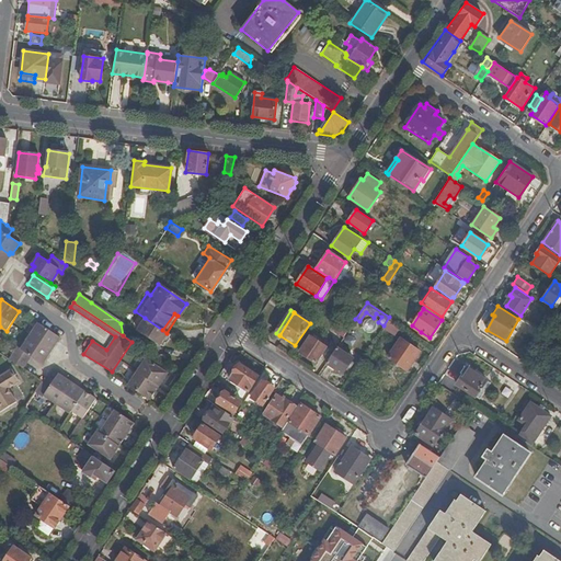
[(332,329),(343,336),(352,324),(340,317),(332,329)]
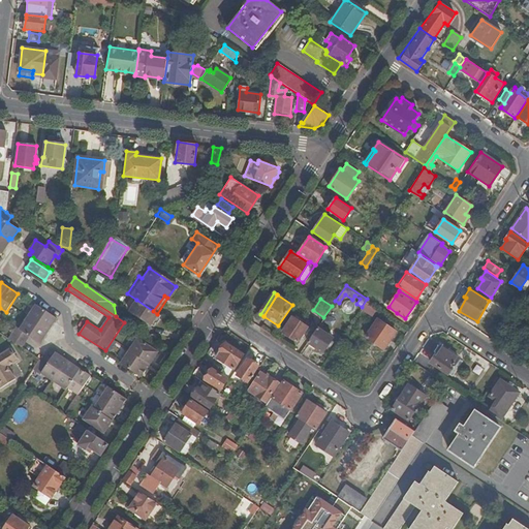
[(373,314),(378,306),(367,299),(362,307),(373,314)]
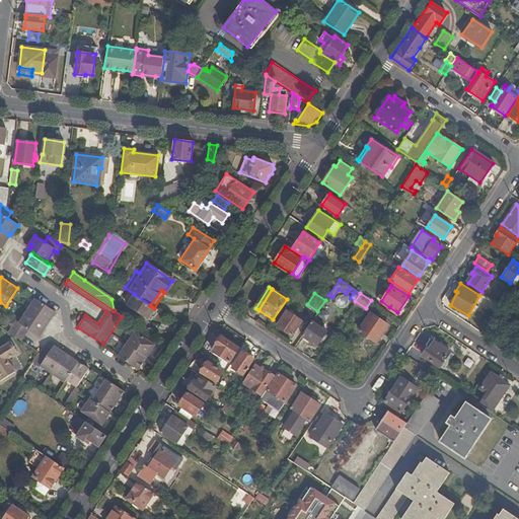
[(147,318),(154,308),(150,305),(134,294),(127,305),(147,318)]
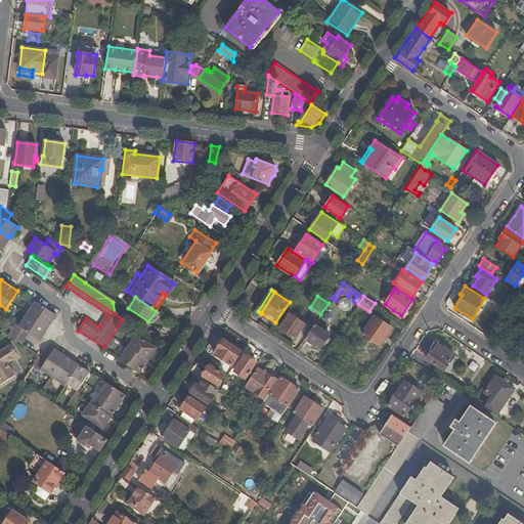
[(48,323),(50,325),(56,315),(36,302),(29,313),(46,326),(48,323)]
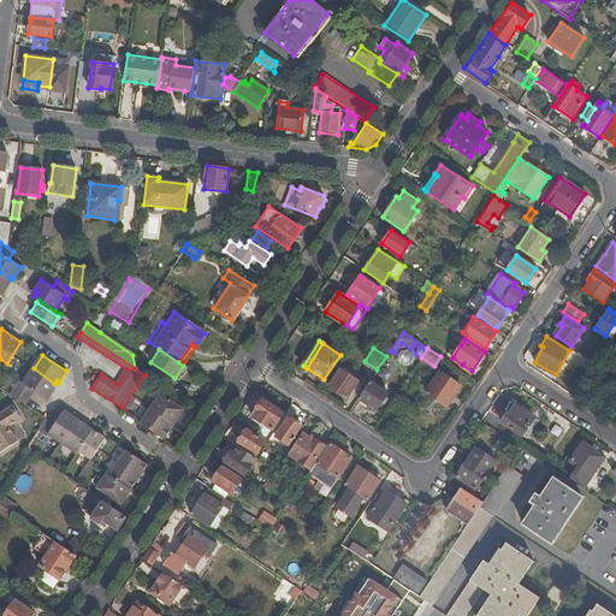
[(578,366),(592,373),(597,365),(582,357),(578,366)]
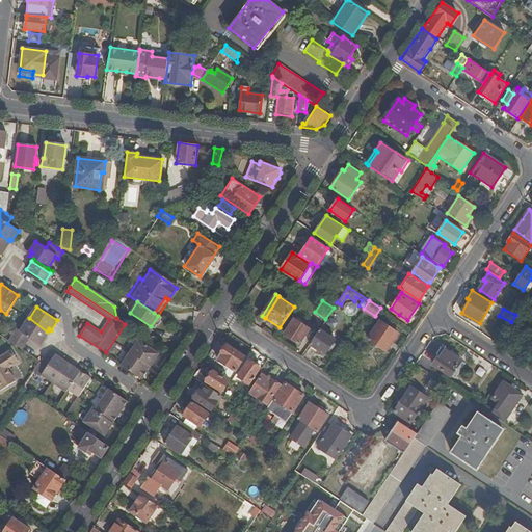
[(8,341),(22,349),(29,339),(41,346),(47,336),(45,335),(47,331),(29,318),(21,330),(17,328),(8,341)]
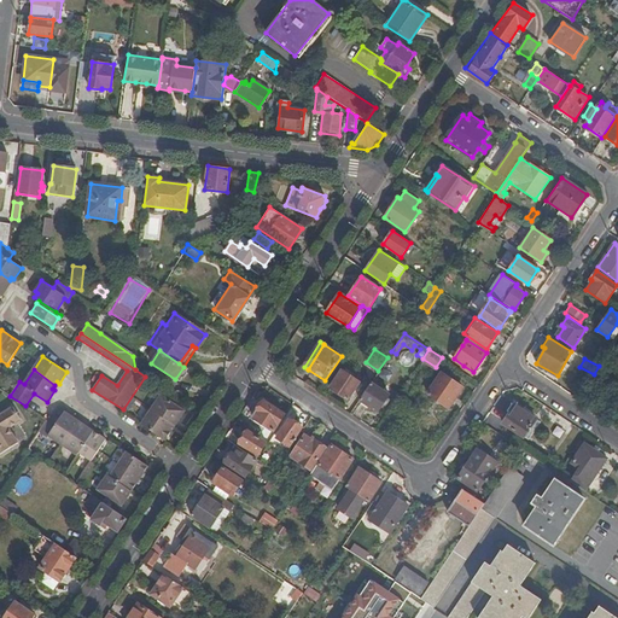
[(331,388),(348,400),(360,382),(342,369),(331,388)]
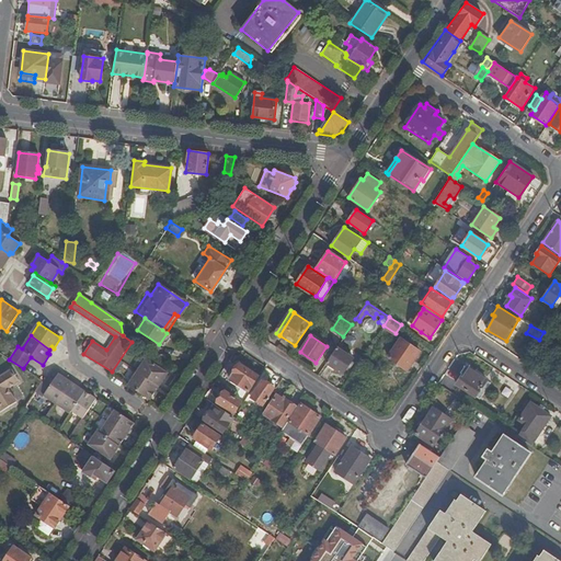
[(388,357),(408,370),(420,351),(400,338),(388,357)]
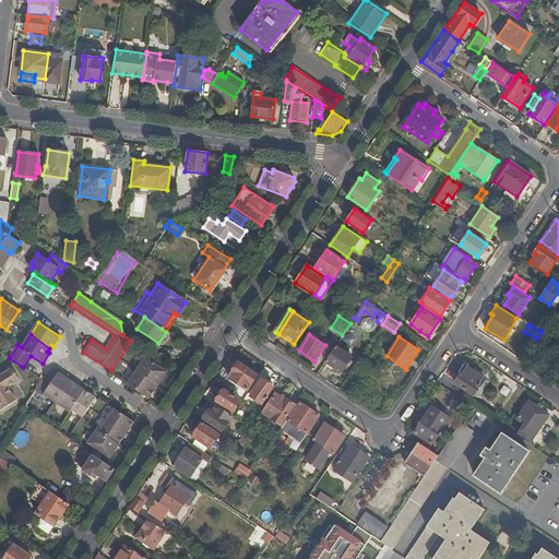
[(335,345),(325,361),(341,372),(352,357),(335,345)]
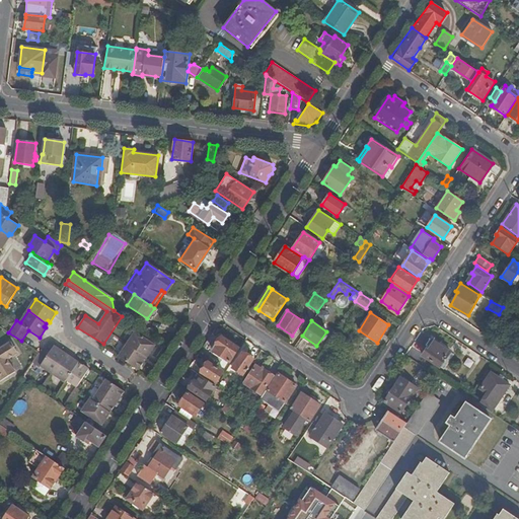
[(135,332),(127,345),(144,357),(146,354),(148,355),(155,346),(135,332)]
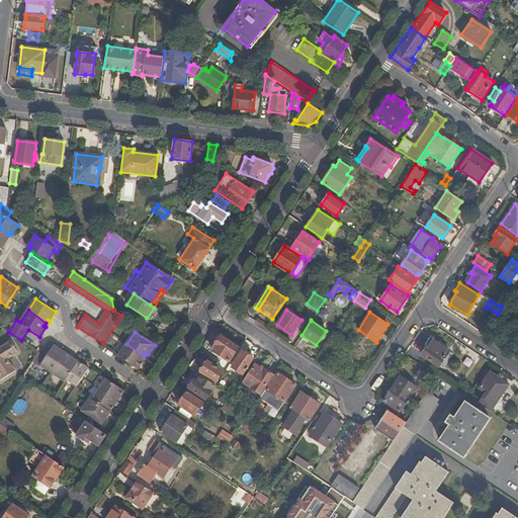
[(229,361),(238,347),(222,336),(212,350),(229,361)]
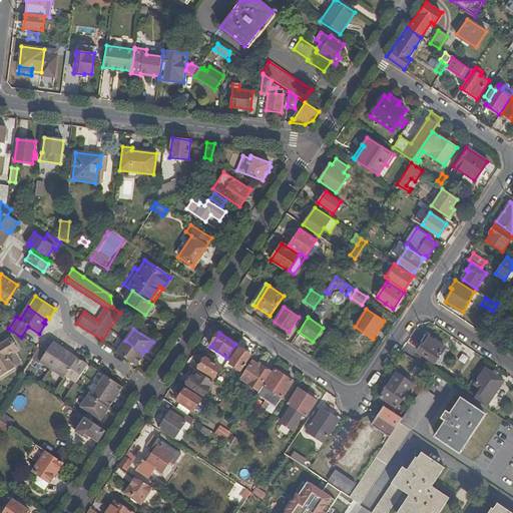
[(435,363),(445,348),(428,336),(418,352),(435,363)]
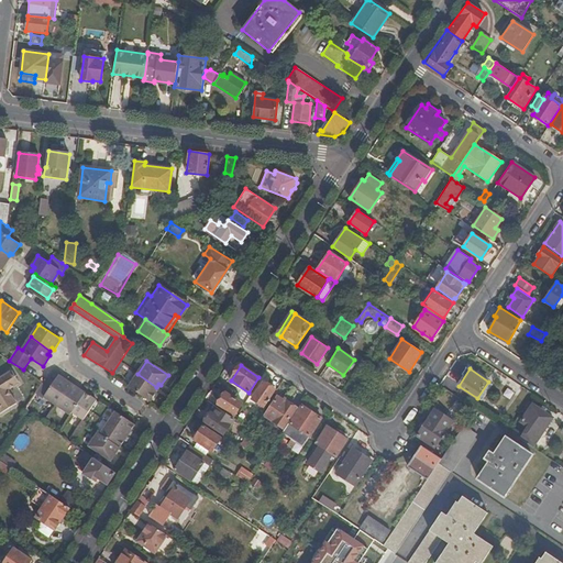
[(0,415),(17,404),(8,390),(20,383),(12,371),(0,378),(0,415)]
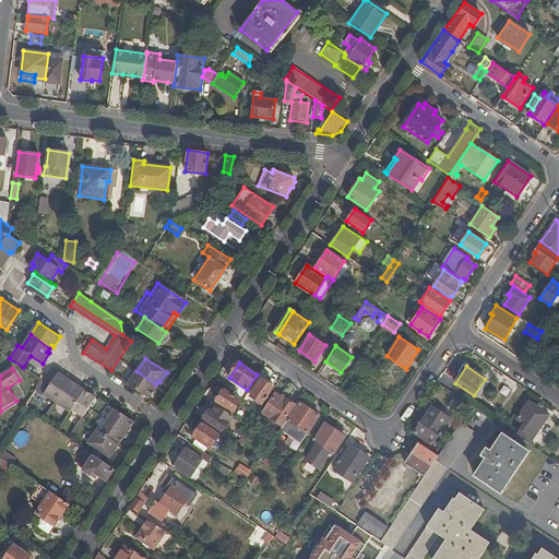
[(45,394),(58,402),(70,383),(68,381),(69,379),(58,371),(51,381),(46,377),(44,381),(37,391),(44,395),(45,394)]
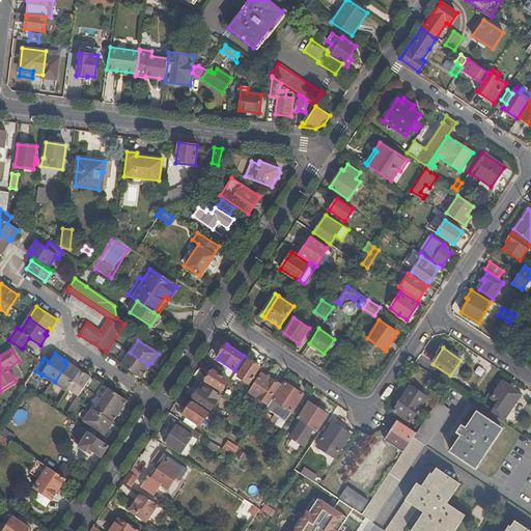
[(147,365),(130,353),(120,365),(141,380),(148,369),(146,367),(147,365)]
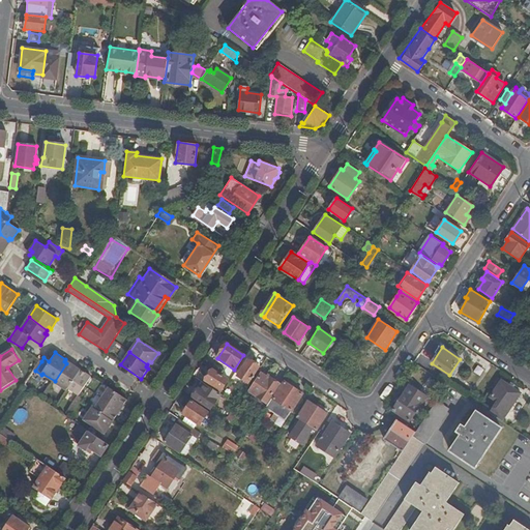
[(249,384),(261,367),(247,359),(237,376),(249,384)]
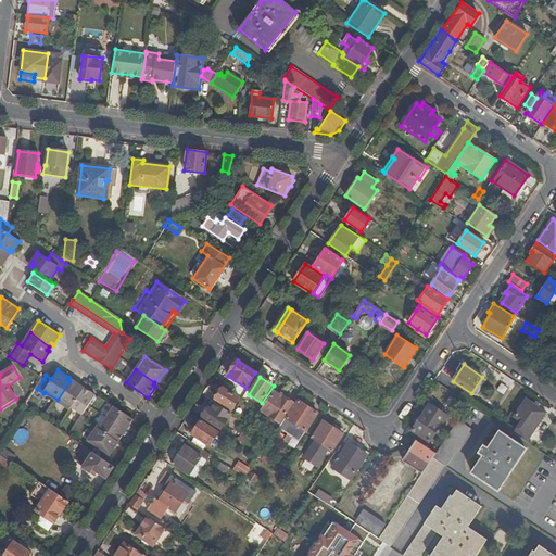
[(487,380),(482,377),(471,393),(474,395),(474,394),(476,395),(487,380)]
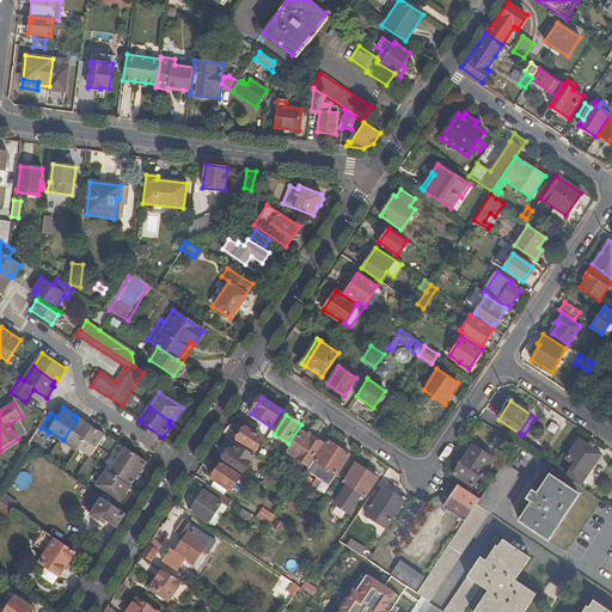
[(79,448),(93,427),(83,420),(80,422),(77,420),(63,440),(78,451),(79,448)]
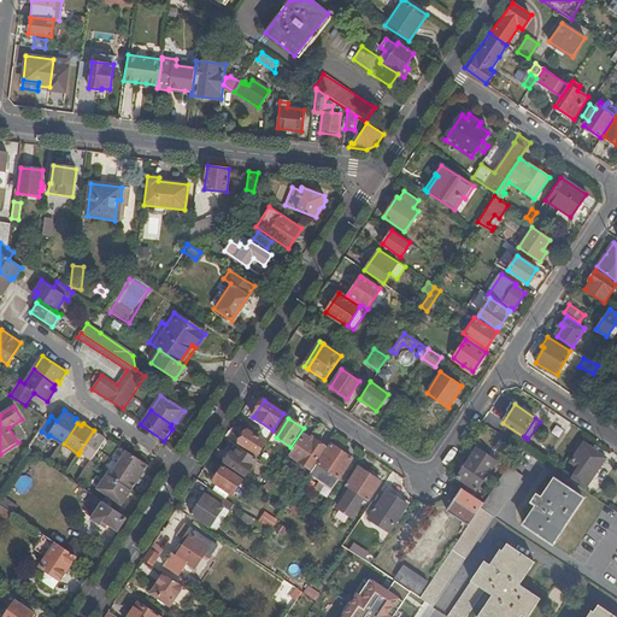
[(106,439),(94,430),(80,452),(92,460),(106,439)]
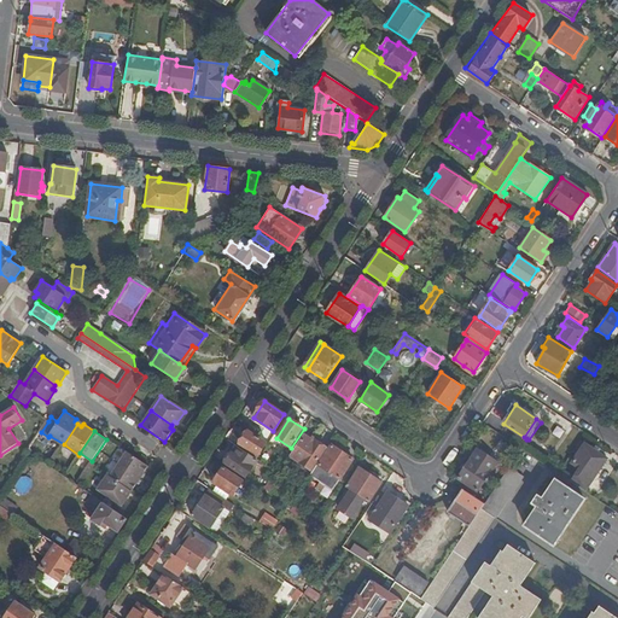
[(258,456),(267,443),(248,431),(239,443),(258,456)]
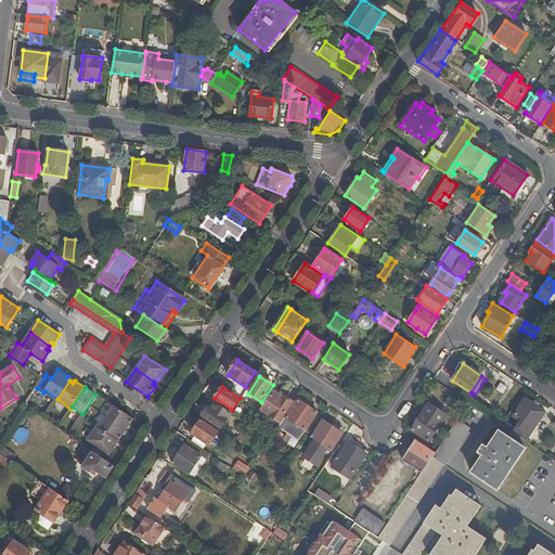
[(280,422),(293,402),(283,396),(283,397),(273,390),(261,410),(280,422)]
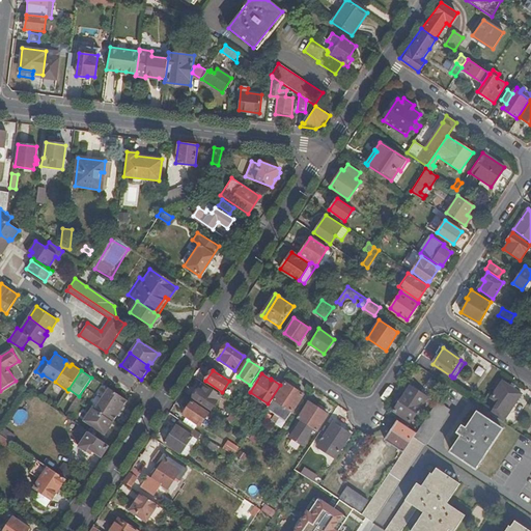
[(503,382),(498,379),(488,393),(493,395),(503,382)]
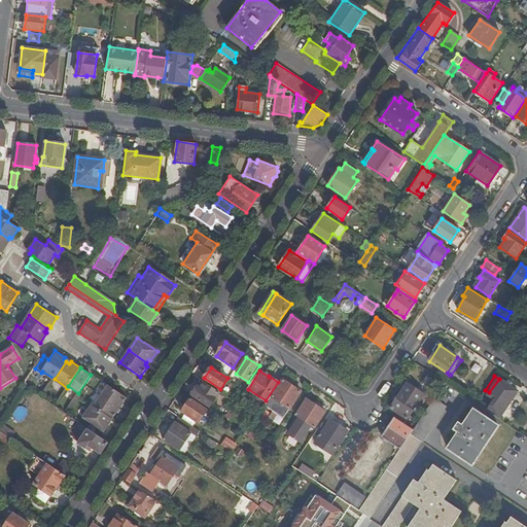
[(518,391),(499,379),(489,392),(487,395),(494,400),(487,411),(499,419),(518,391)]
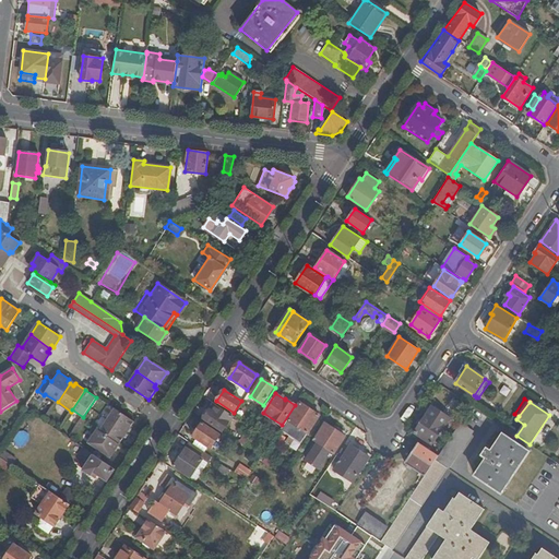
[(287,419),(280,430),(289,437),(294,439),(300,443),(319,415),(300,403),(288,420),(287,419)]
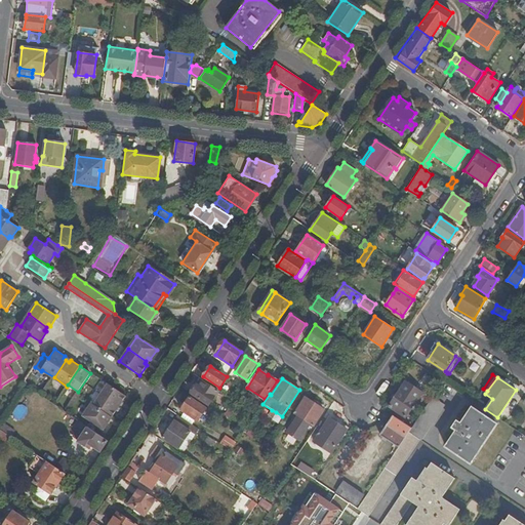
[(209,405),(218,391),(203,380),(200,387),(197,385),(192,394),(209,405)]
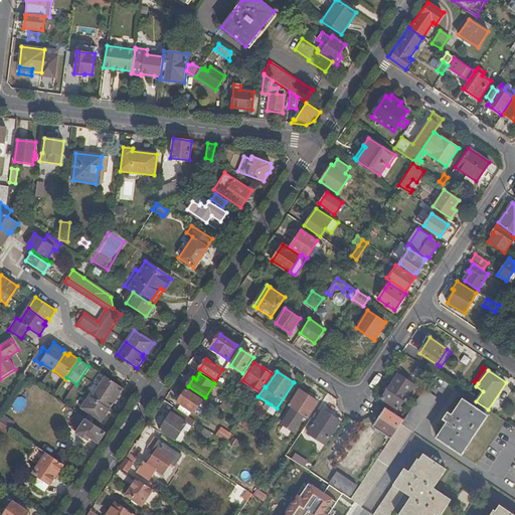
[(398,409),(415,384),(398,373),(381,398),(398,409)]
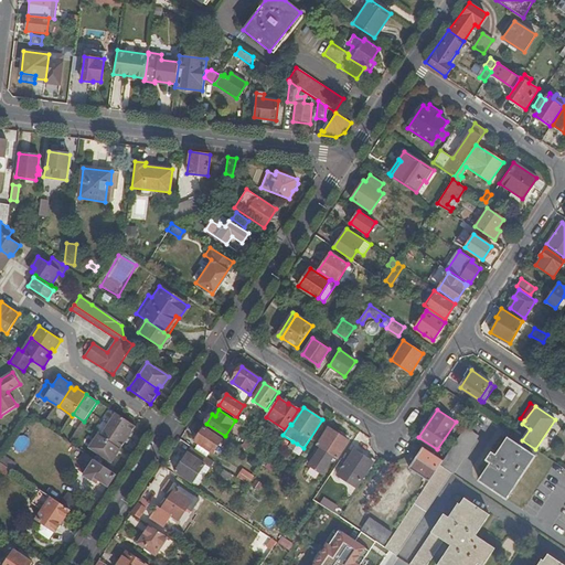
[(116,413),(108,424),(128,437),(135,426),(116,413)]
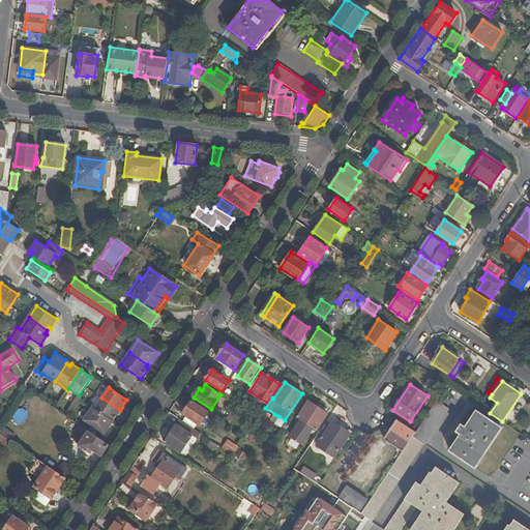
[(43,407),(47,403),(34,394),(31,399),(43,407)]
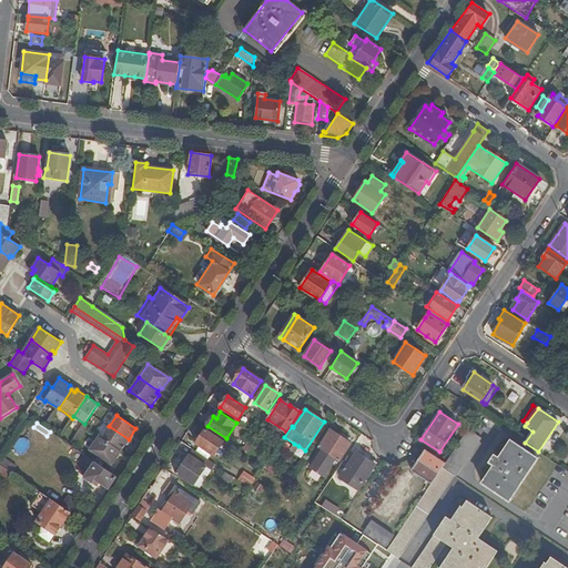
[(129,439),(109,426),(101,437),(119,449),(121,450),(129,439)]
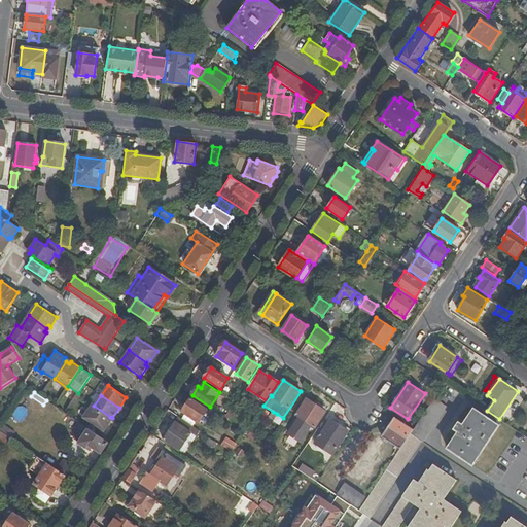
[(413,429),(411,431),(424,441),(447,406),(434,396),(413,429)]
